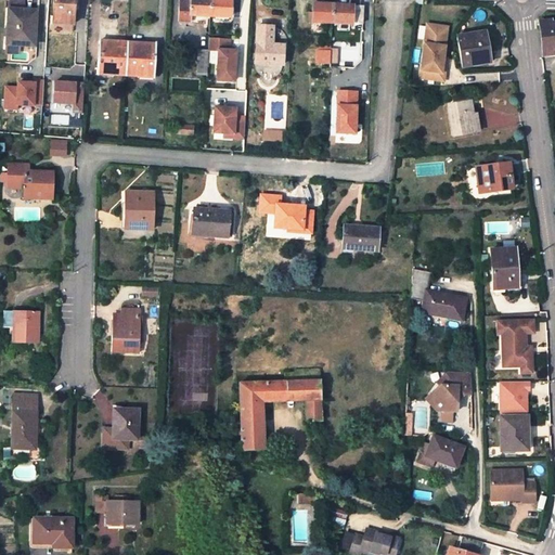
[(54,0),(53,24),(66,25),(73,25),(73,0),(54,0)]
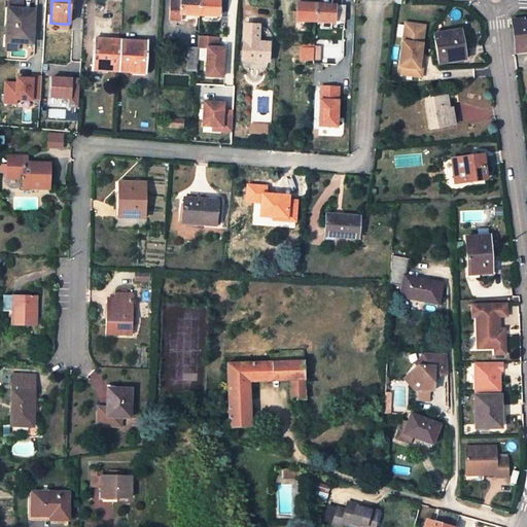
[(195,0),(180,0),(180,1),(171,0),(170,21),(180,22),(180,14),(200,15),(200,12),(200,1),(195,1),(195,0)]
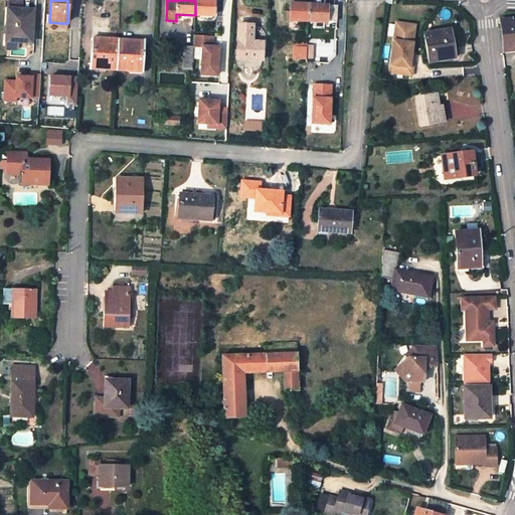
[(213,16),(213,0),(200,0),(200,1),(195,1),(195,12),(195,15),(213,16)]
